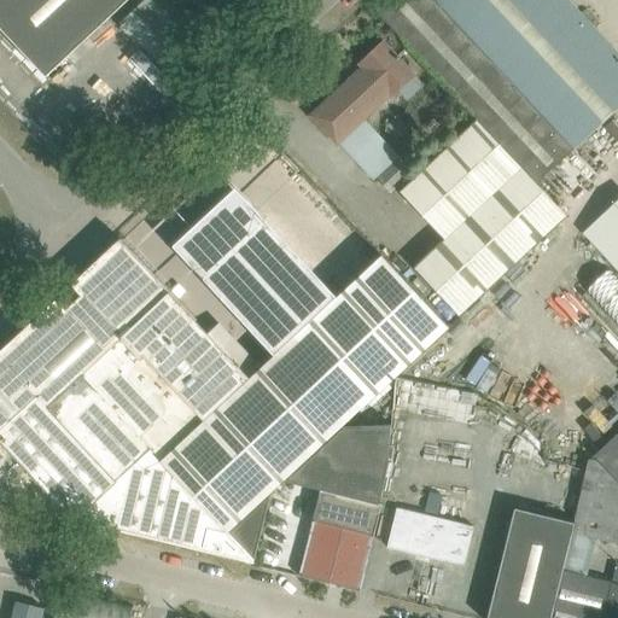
[(128,0),(0,0),(0,28),(46,77),(128,0)]
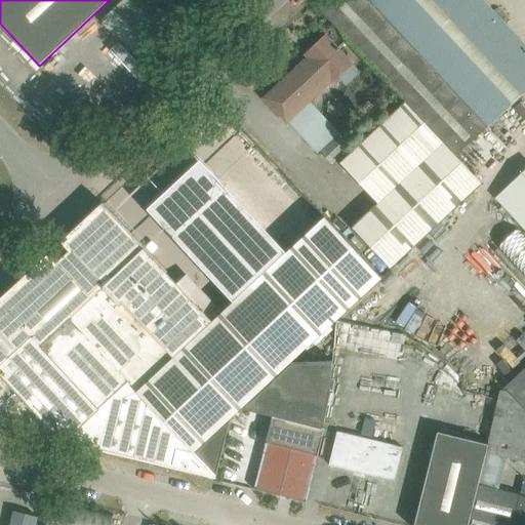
[(122,0),(102,21),(143,65),(175,34),(144,0),(122,0)]
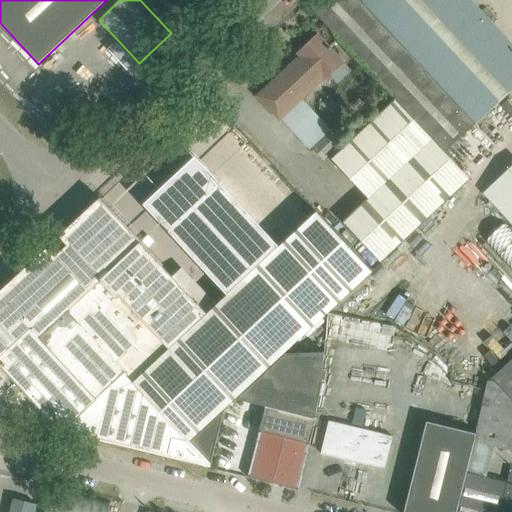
[(511,44),(470,0),(309,0),(306,4),(395,99),(394,99),(444,153),(445,152),(511,89),(511,44)]
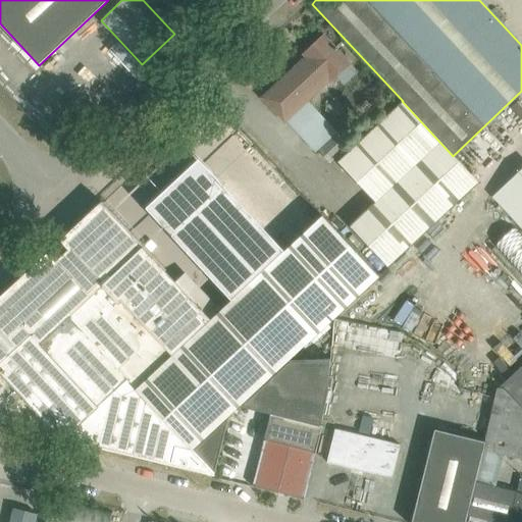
[(323,37),(309,50),(304,55),(306,57),(263,98),(281,118),(302,99),(305,101),(328,80),(329,81),(335,75),(345,85),(357,72),(323,37)]
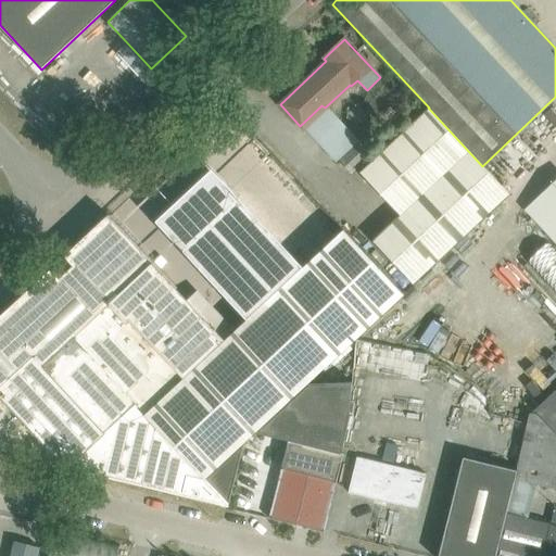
[(125,45),(115,54),(146,86),(154,77),(125,45)]
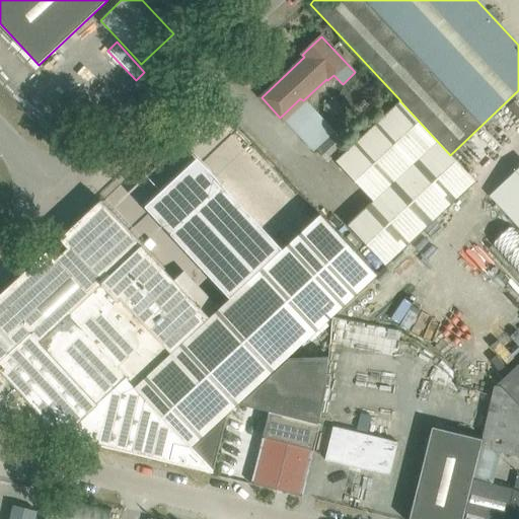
[(399,100),(336,159),(373,200),(347,224),(384,265),(474,181),(450,155),(399,100)]
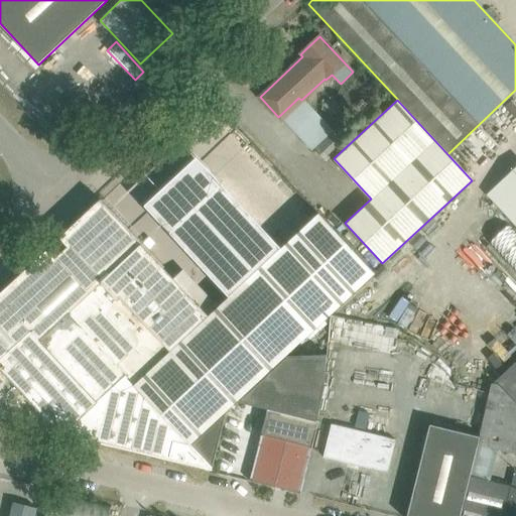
[(331,131),(312,147),(326,160),(343,144),(331,131)]
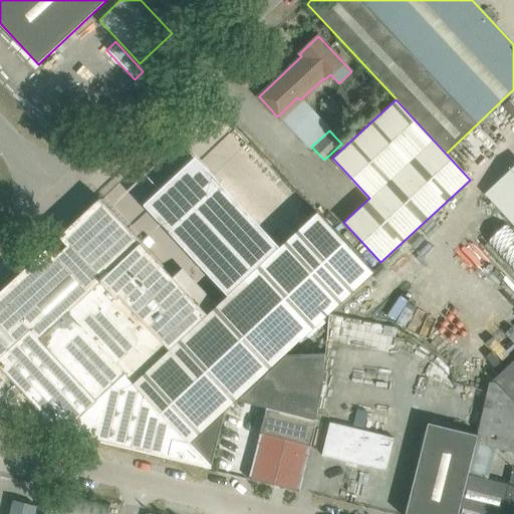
[(0,397),(18,417),(18,418),(15,420),(78,436),(101,442),(211,469),(211,468),(226,407),(236,399),(284,354),(302,338),(373,273),(317,213),(217,305),(207,314),(172,277),(99,200),(62,234),(59,237),(67,246),(50,261),(42,252),(28,265),(0,291),(0,397)]
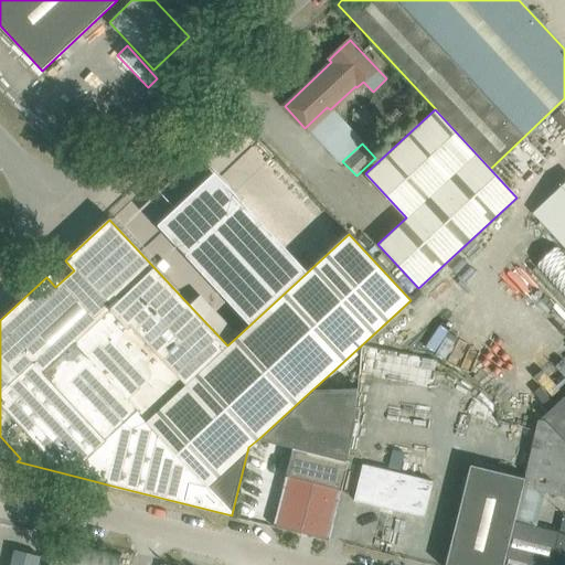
[(564,256),(556,246),(535,266),(564,298),(564,256)]
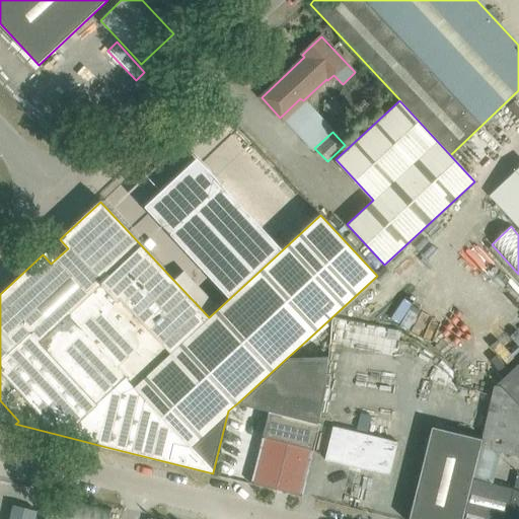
[(63,246),(57,241),(49,249),(54,255),(63,246)]
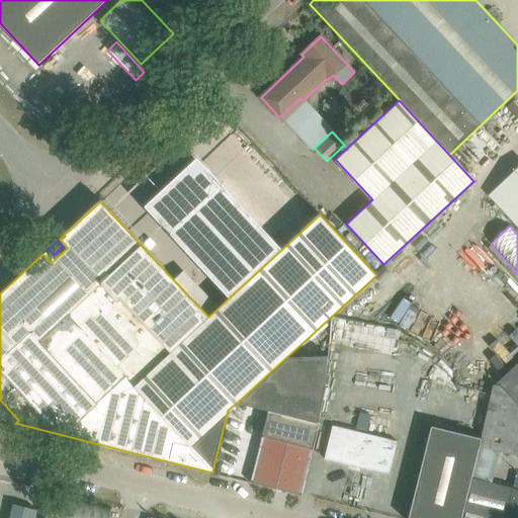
[(176,265),(170,271),(175,276),(181,271),(176,265)]
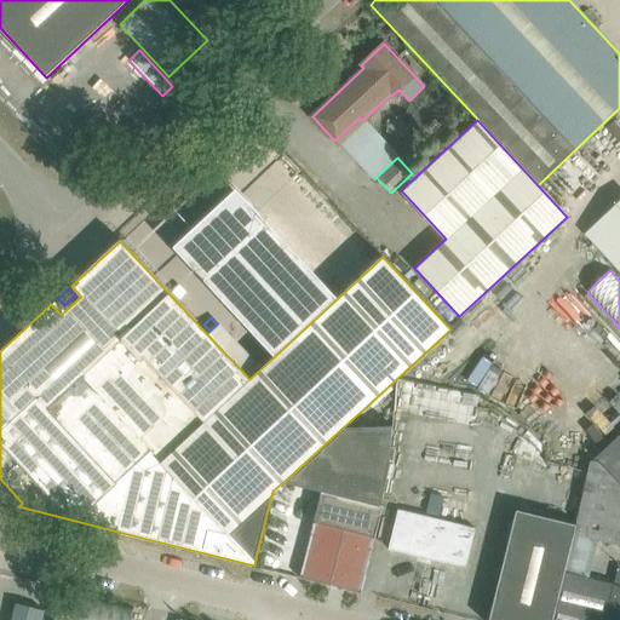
[(219,323),(207,334),(250,379),(262,368),(219,323)]
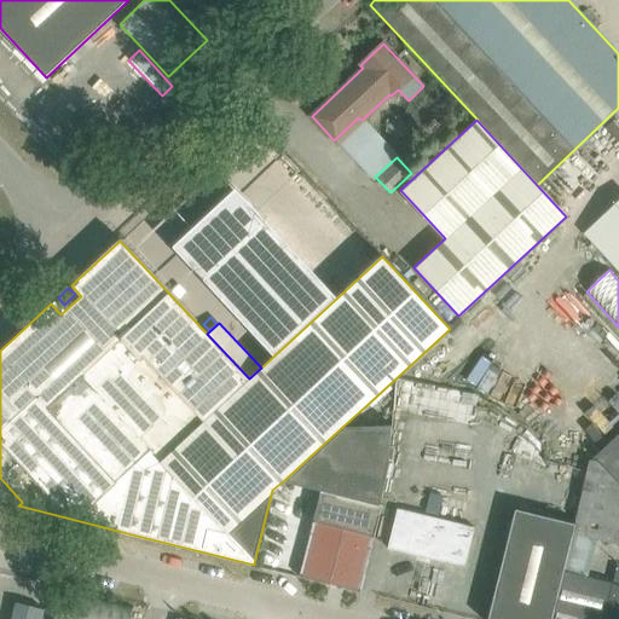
[(342,427),(284,480),(320,490),(299,577),(360,593),(382,504),(380,504),(387,466),(391,426),(342,427)]
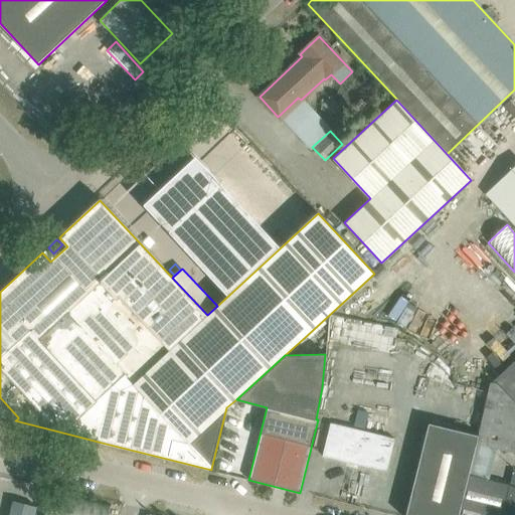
[(514,360),(493,381),(496,384),(514,403),(514,360)]
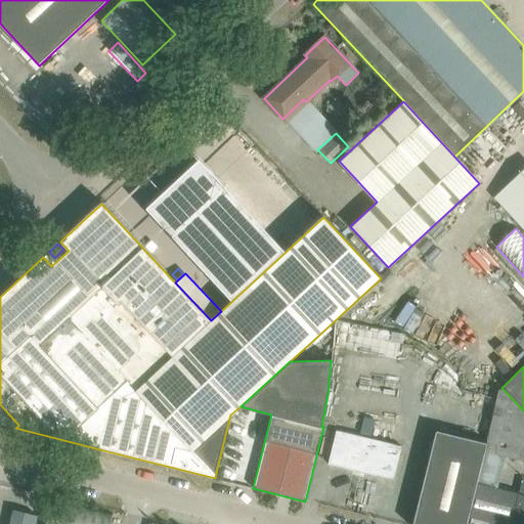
[(402,446),(336,430),(328,464),(393,480),(402,446)]
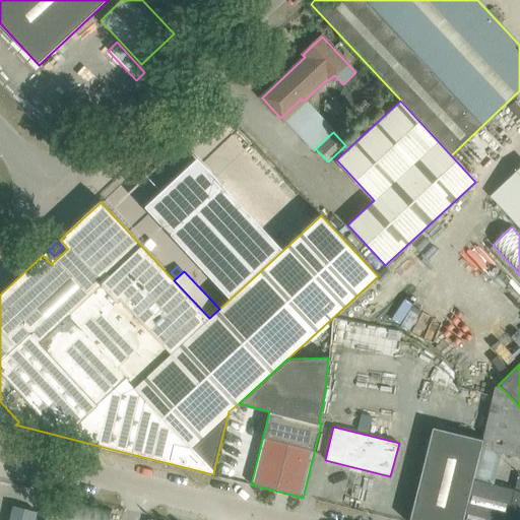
[(433,428),(409,519),(463,519),(483,440),(433,428)]
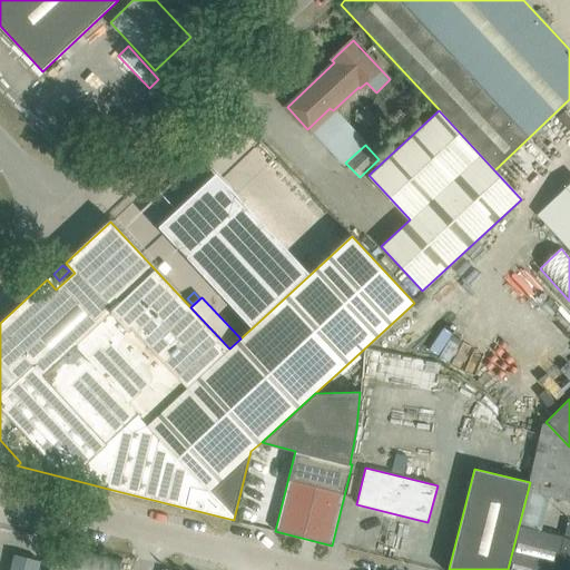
[(520,526),(509,569),(569,569),(569,522),(568,522),(564,537),(542,531),(520,526)]
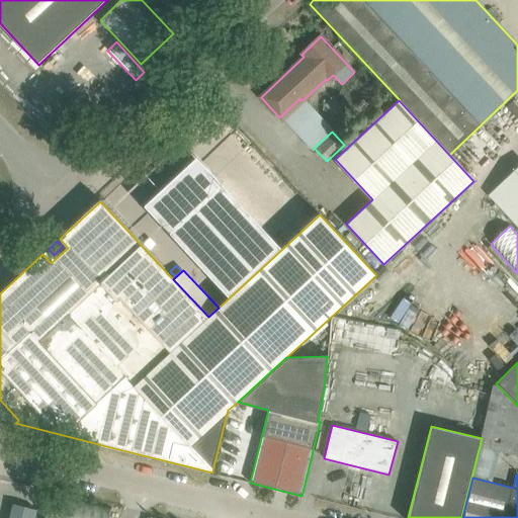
[(52,493),(46,517),(108,517),(111,507),(52,493)]
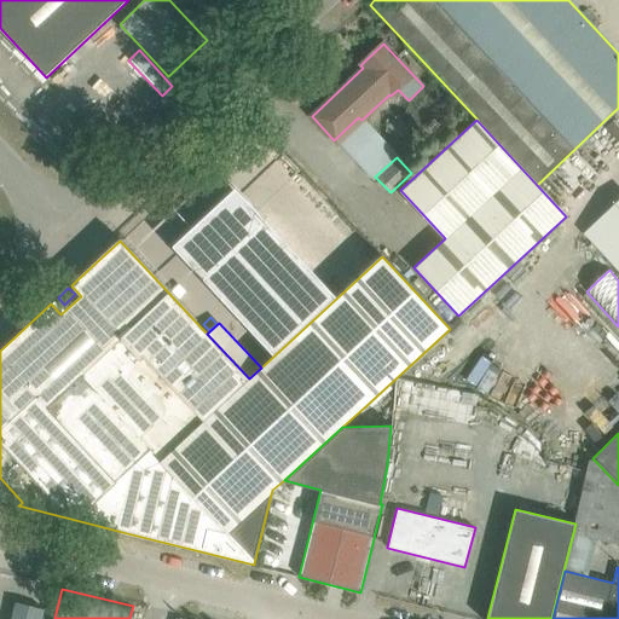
[(16,603),(11,618),(47,618),(50,613),(16,603)]
